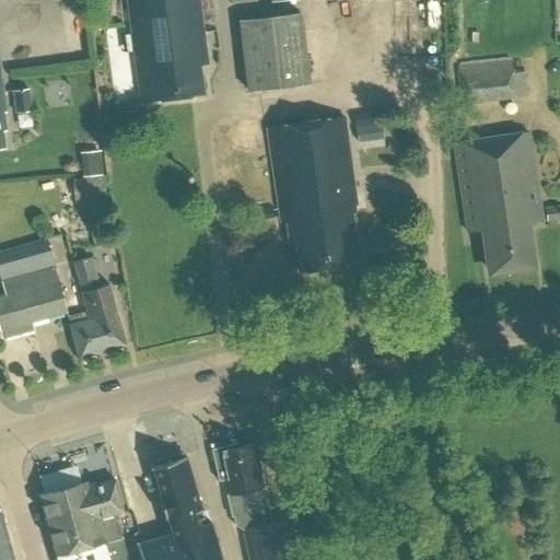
[(214,47),(212,32),(202,33),(198,0),(126,0),(140,102),(202,93),(199,65),(207,63),(205,48),(214,47)]
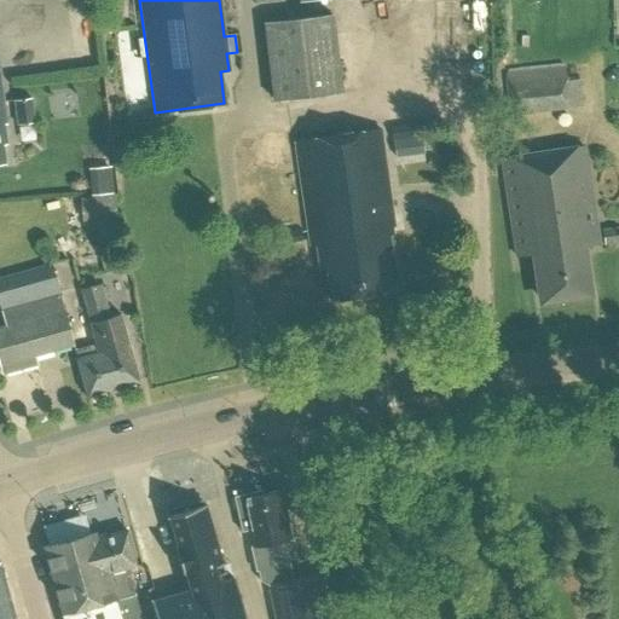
[(273,96),(282,98),(333,92),(323,16),(264,23),(273,96)]
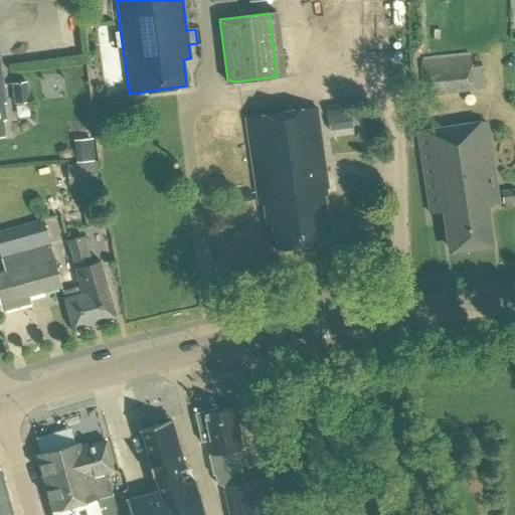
[(471,56),(420,62),(424,95),(482,88),(480,66),(472,66),(471,56)]
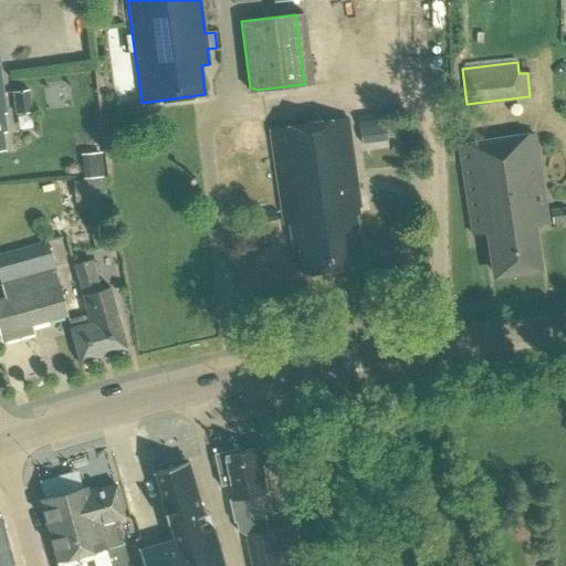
[(31,112),(29,90),(12,92),(14,114),(31,112)]
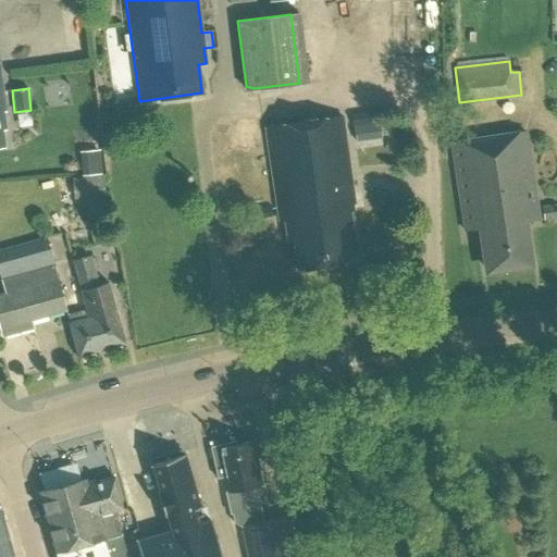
[(355,125),(376,122),(375,110),(353,113),(355,125)]
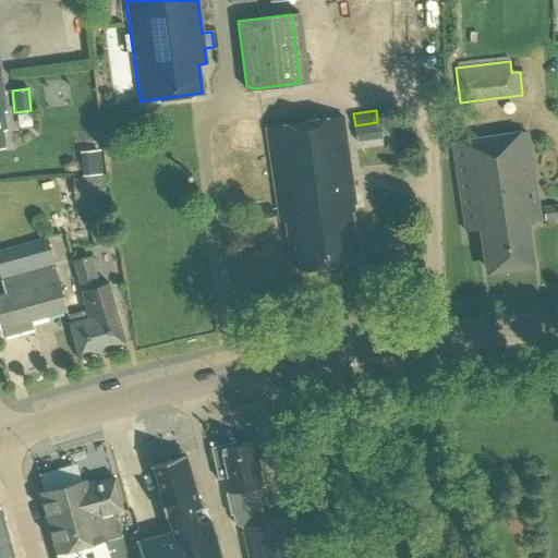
[(342,117),(266,128),(280,220),(284,219),(289,243),(294,242),(298,270),(352,263),(348,233),(353,233),(349,205),(355,204),(342,117)]
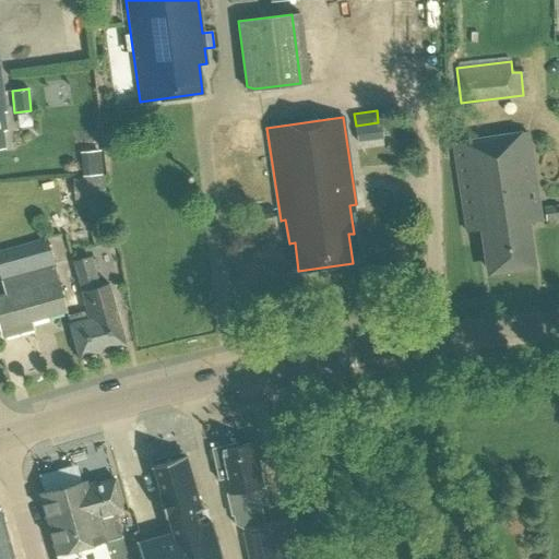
[(526,132),(453,143),(466,232),(483,229),(489,272),(531,265),(524,223),(540,221),(526,132)]
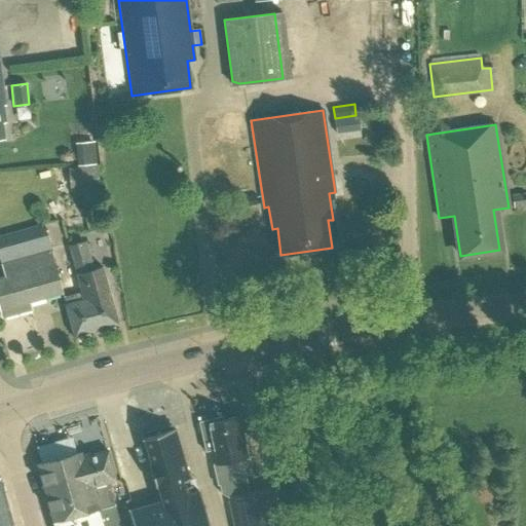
[(68,167),(70,187),(99,185),(97,165),(68,167)]
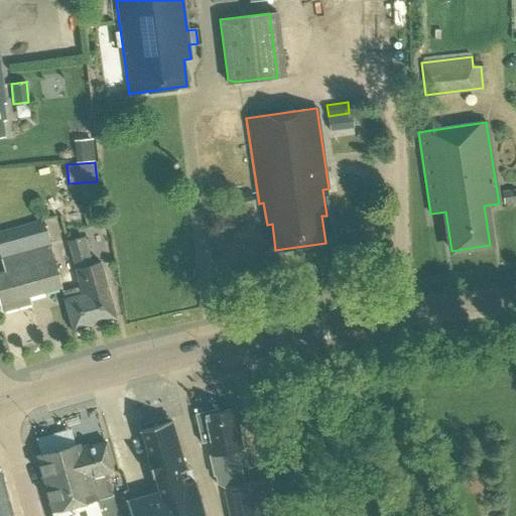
[(515,191),(502,194),(504,206),(515,205),(515,191)]
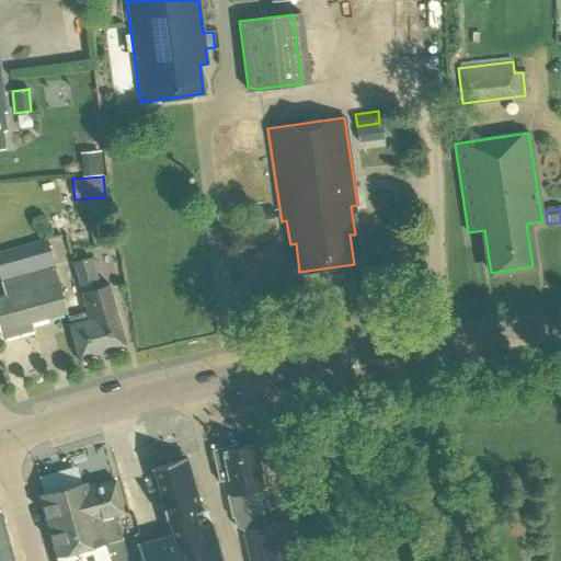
[(259,212),(261,221),(274,220),(272,210),(259,212)]
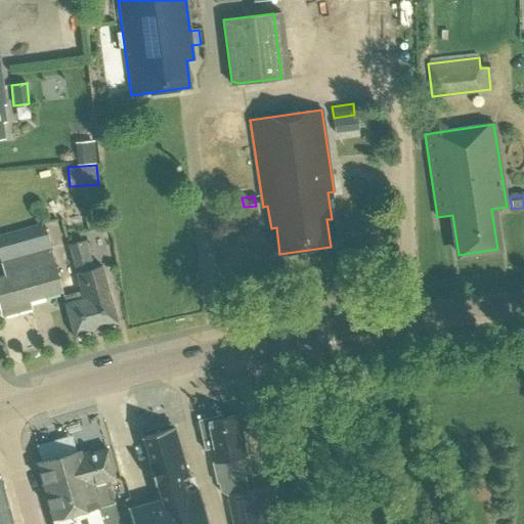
[(0,250),(7,274),(0,276),(0,309),(1,314),(30,306),(28,301),(61,291),(49,249),(42,225),(0,236),(0,250)]
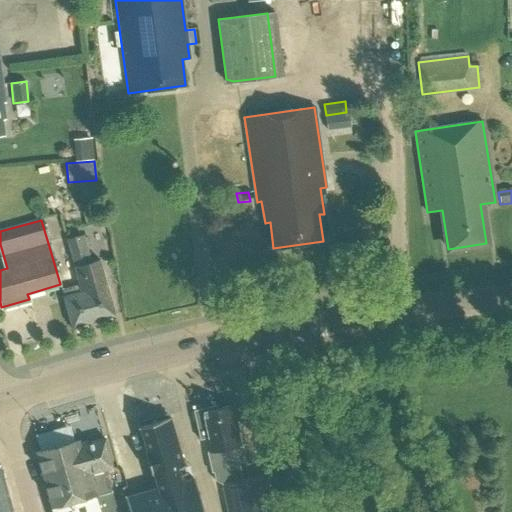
[(81,291),(71,294),(70,289),(61,291),(71,326),(114,314),(98,259),(90,262),(82,235),(66,240),(81,291)]
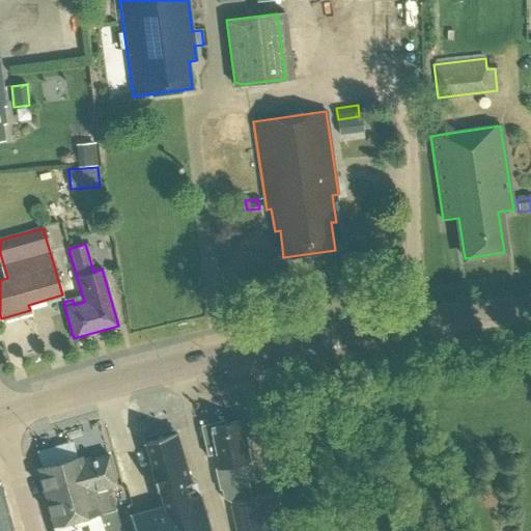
[(143,442),(174,431),(166,404),(134,414),(143,442)]
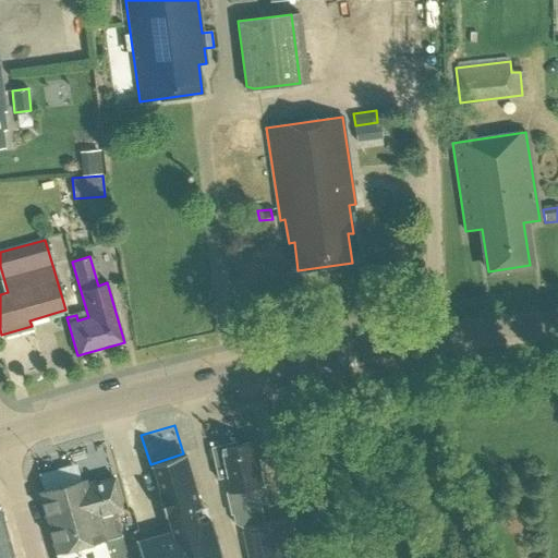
[(234,443),(209,448),(217,480),(223,477),(227,492),(225,492),(229,516),(231,514),(258,509),(253,487),(262,485),(258,471),(252,441),(234,445),(234,443)]
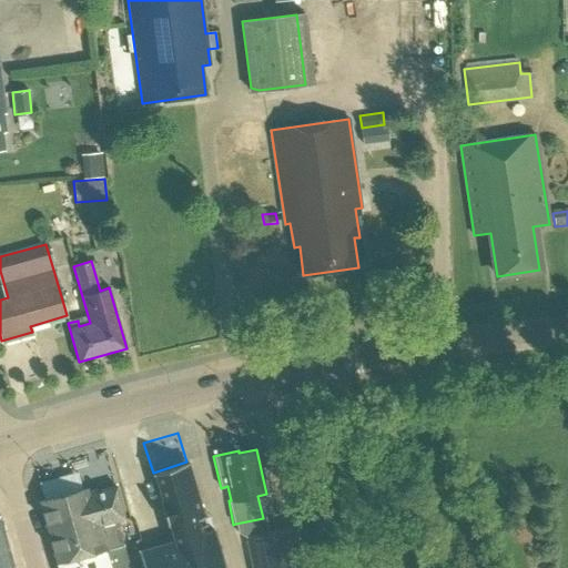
[(224,567),(213,529),(208,531),(186,462),(153,473),(162,503),(160,503),(165,524),(169,524),(173,541),(137,553),(141,567),(224,567)]
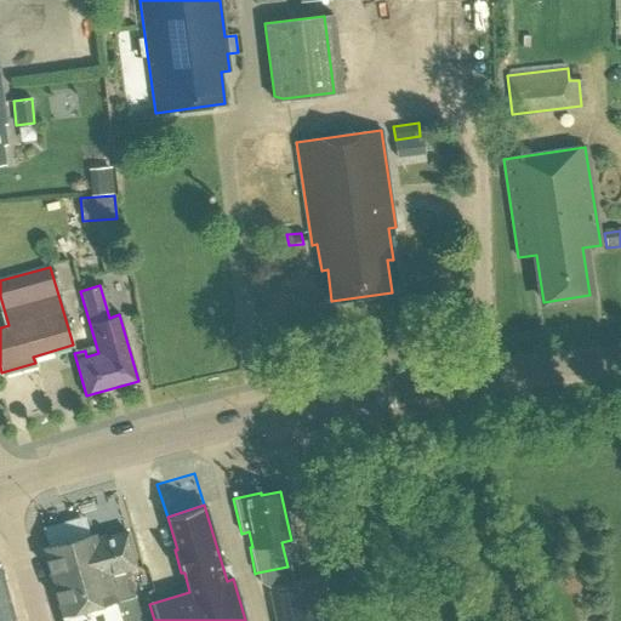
[(60,610),(62,620),(141,620),(135,597),(126,569),(136,567),(126,533),(127,533),(126,531),(96,540),(95,535),(43,548),(60,610)]
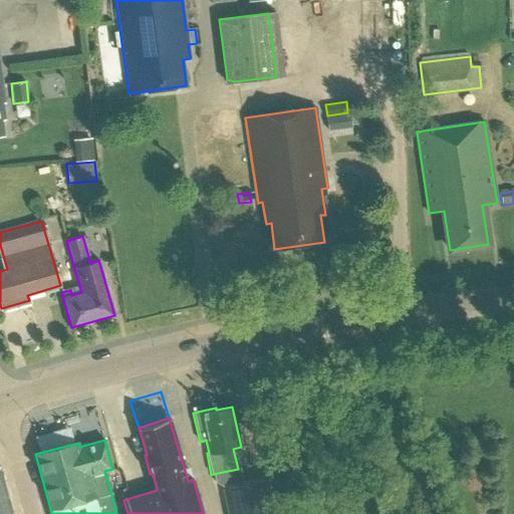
[(238,469),(213,474),(215,483),(222,486),(228,513),(273,513),(265,475),(241,481),(238,469)]
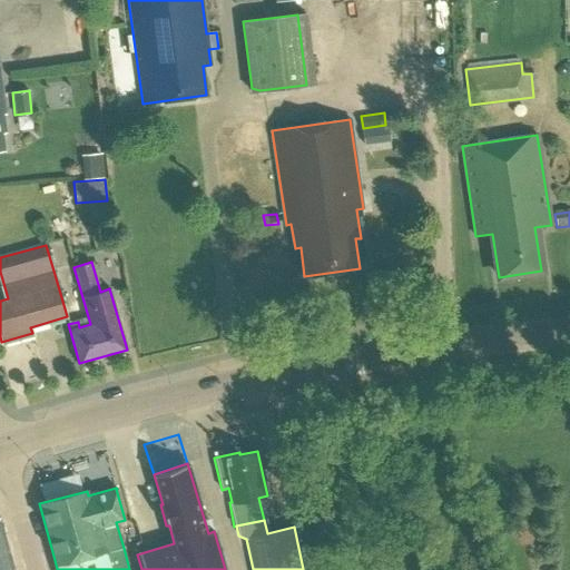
[(0,569),(12,569),(0,522),(0,569)]
